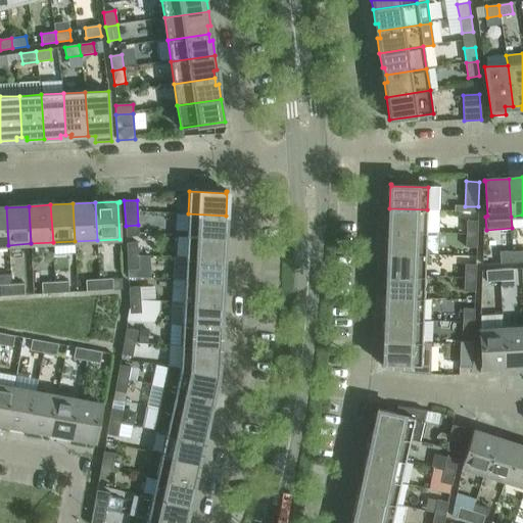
[(6,207),(0,207),(0,245),(8,245),(6,207)]
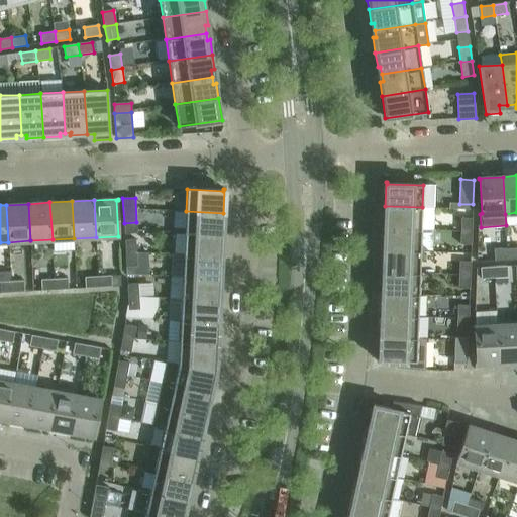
[(385,206),(384,228),(421,229),(422,207),(385,206)]
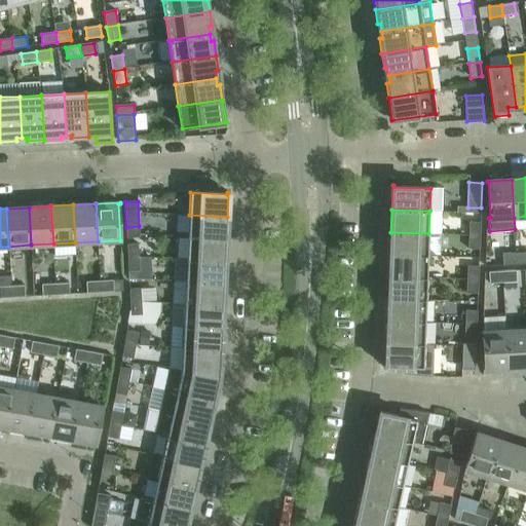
[(189,215),(188,237),(226,239),(227,217),(189,215)]
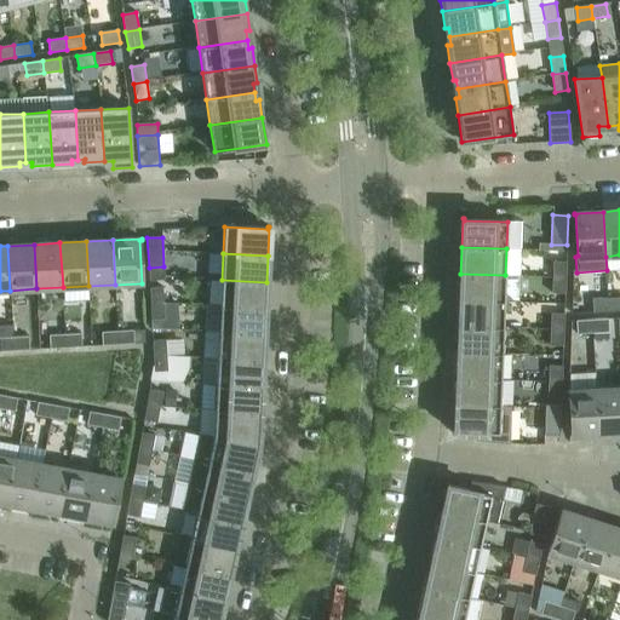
[(552,262),(552,277),(566,279),(566,262),(552,262)]
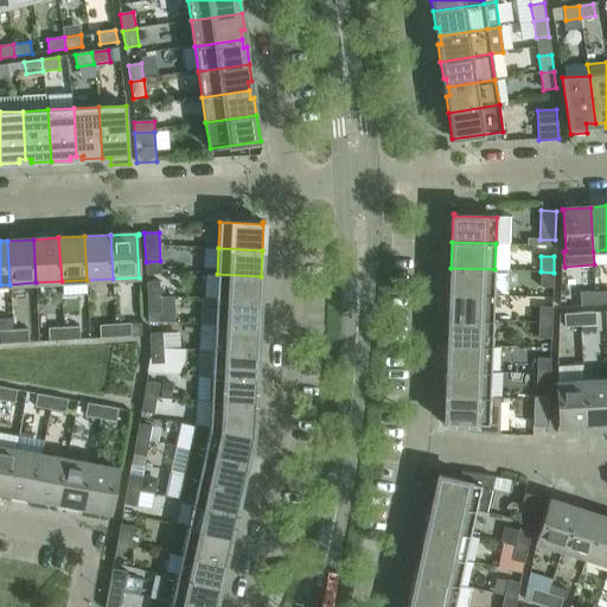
[(160,261),(146,262),(146,275),(161,274),(160,261)]
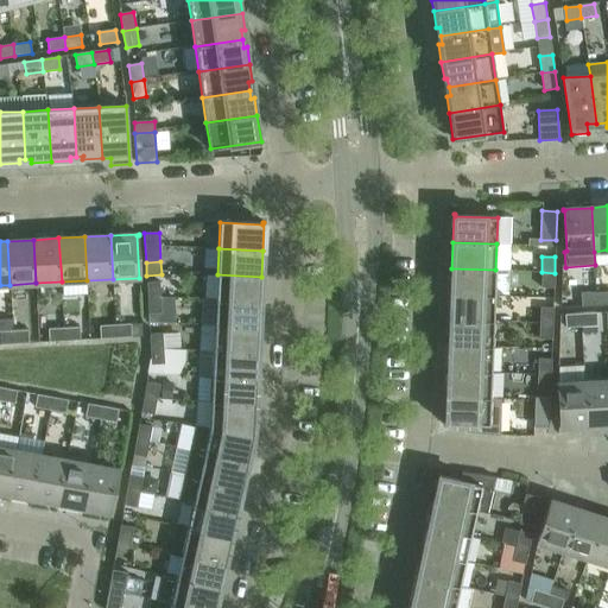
[(451,268),(450,293),(494,296),(495,270),(451,268)]
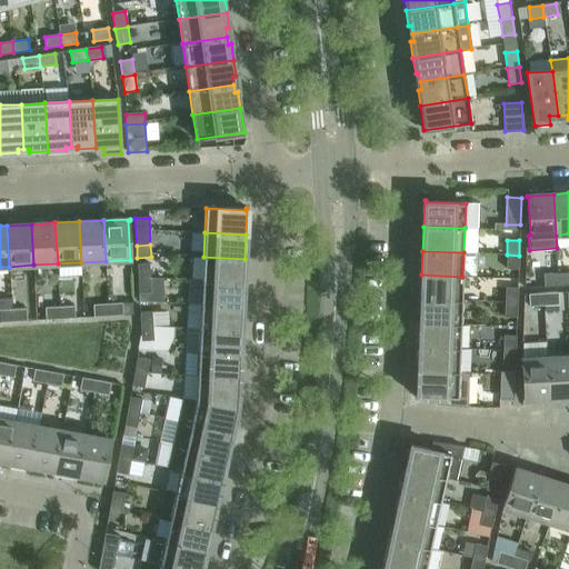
[(519,256),(507,255),(506,269),(518,270),(519,256)]
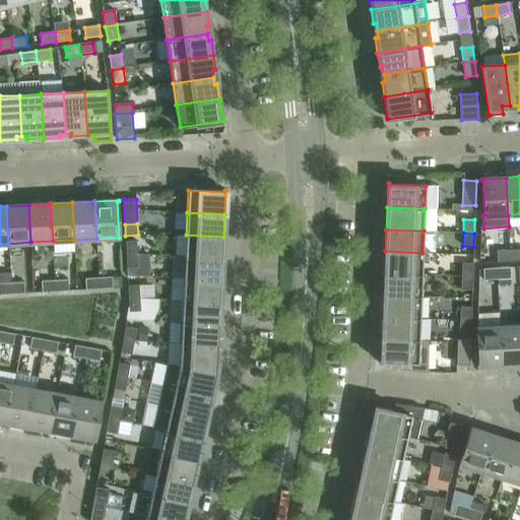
[(186,235),(185,257),(222,258),(223,237),(186,235)]
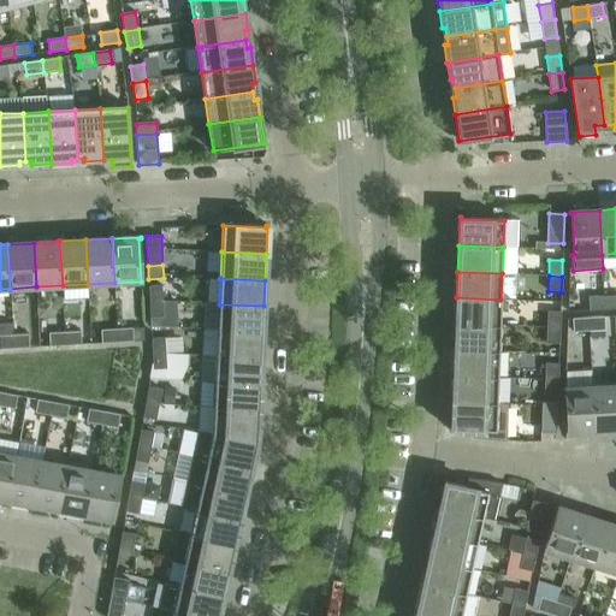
[(149,286),(149,302),(163,301),(163,285),(149,286)]
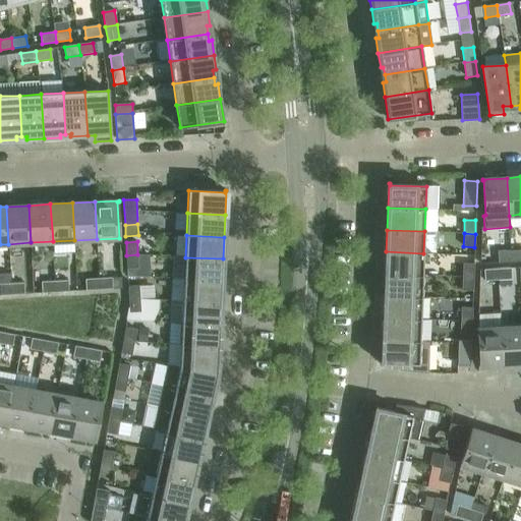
[(520,249),(511,250),(512,263),(520,261),(520,249)]
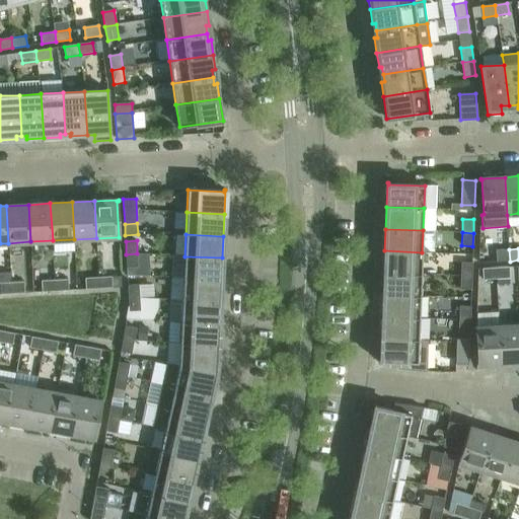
[(510,262),(509,249),(496,250),(496,262),(510,262)]
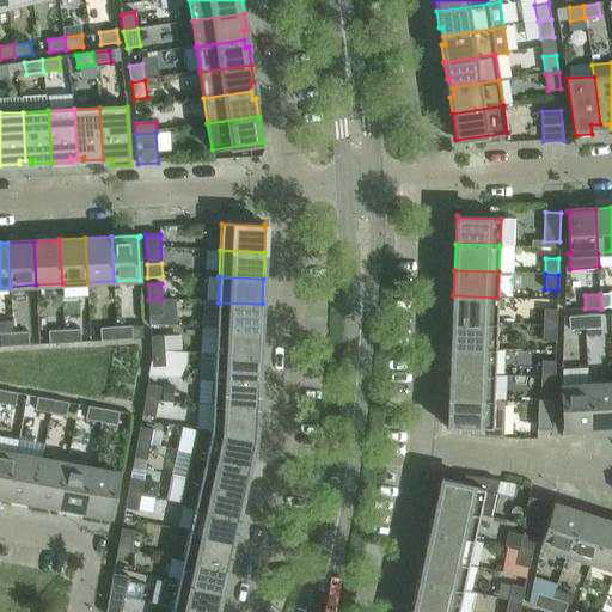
[(453,295),(452,322),(496,323),(497,298),(453,295)]
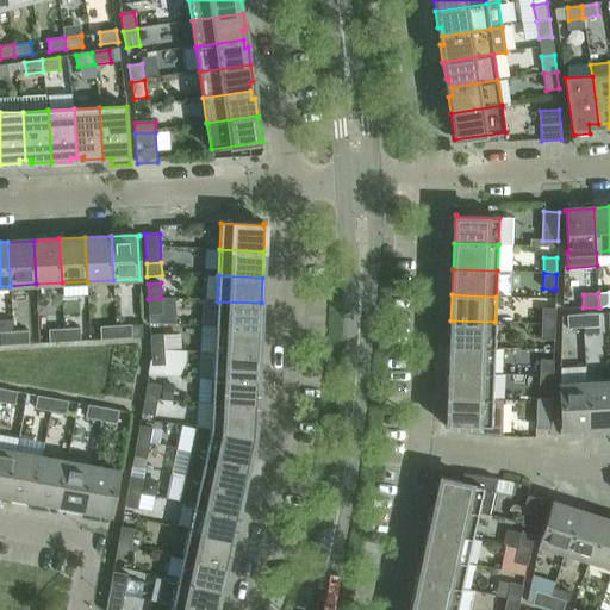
[(161,298),(148,299),(149,315),(162,313),(161,298)]
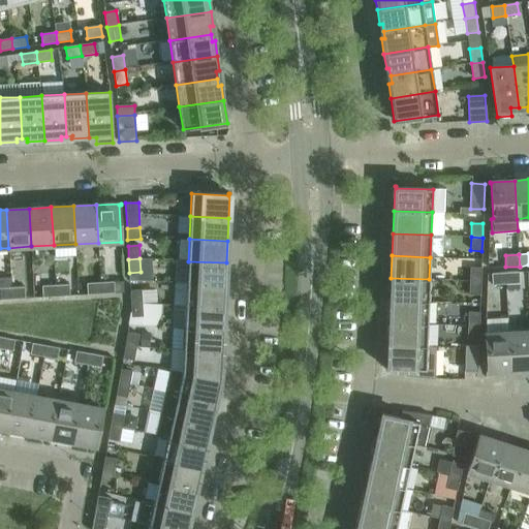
[(188,261),(187,283),(225,285),(226,262),(188,261)]
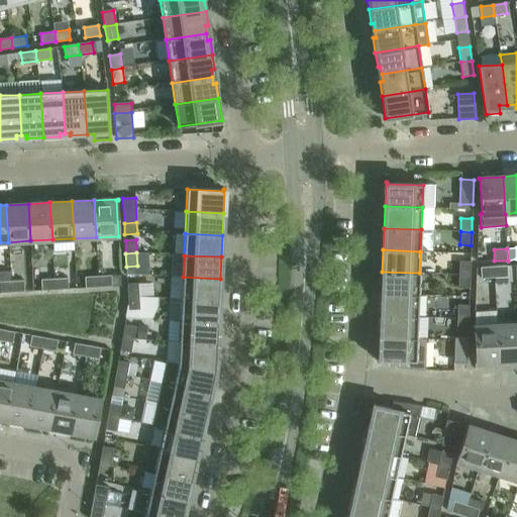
[(459,262),(458,275),(470,275),(471,262),(459,262)]
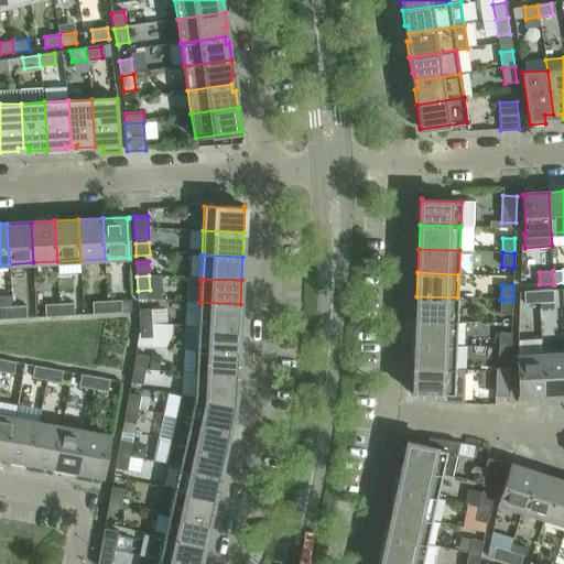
[(553,290),(539,291),(539,303),(553,302),(553,290)]
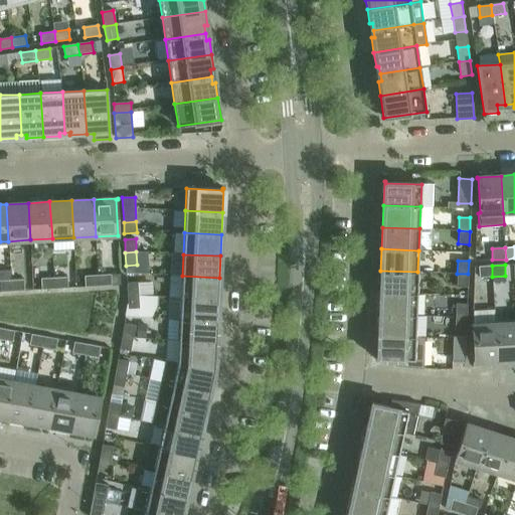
[(492,277),(492,266),(478,267),(479,278),(492,277)]
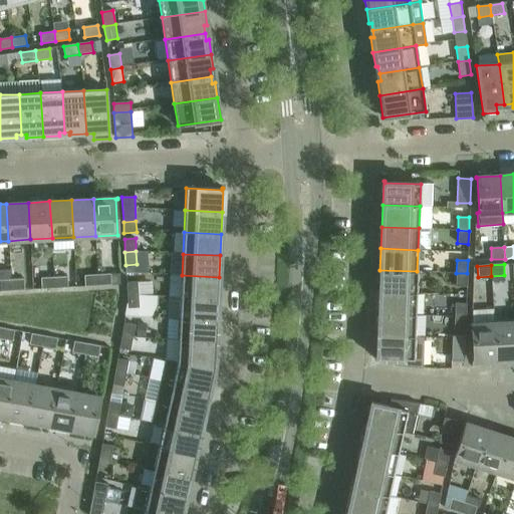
[(379,270),(379,292),(417,293),(417,271),(379,270)]
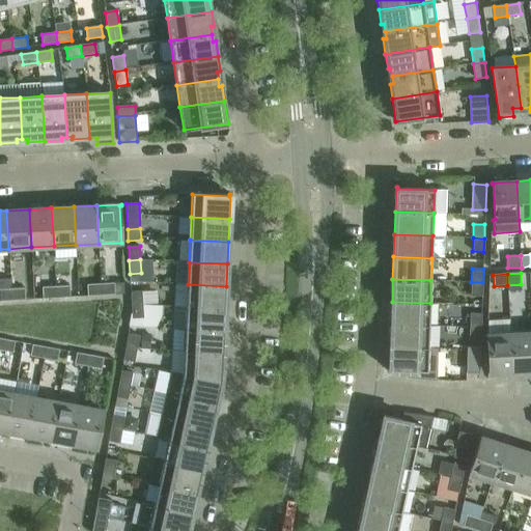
[(124,282),(114,283),(115,295),(124,294),(124,282)]
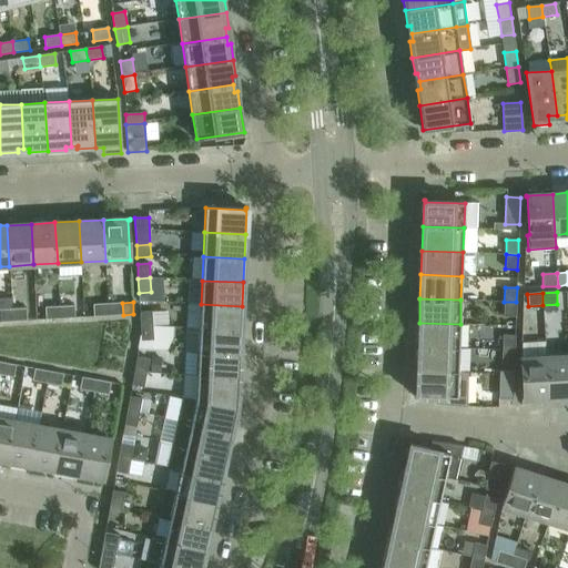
[(516,302),(504,302),(504,316),(516,316),(516,302)]
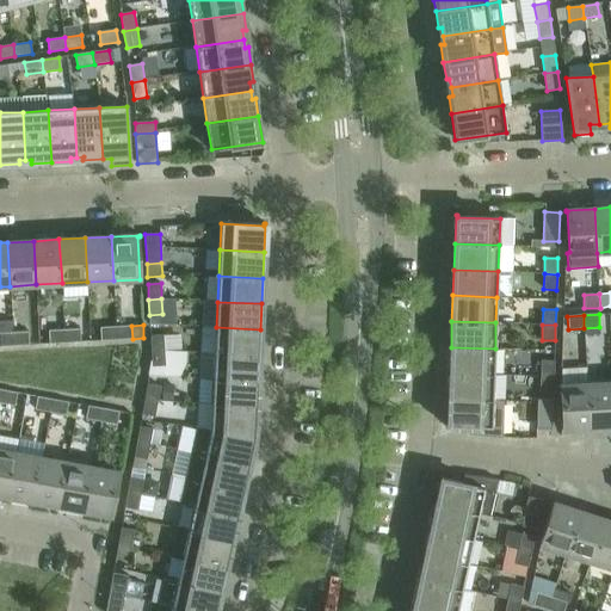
[(131,326),(116,327),(117,340),(133,339),(131,326)]
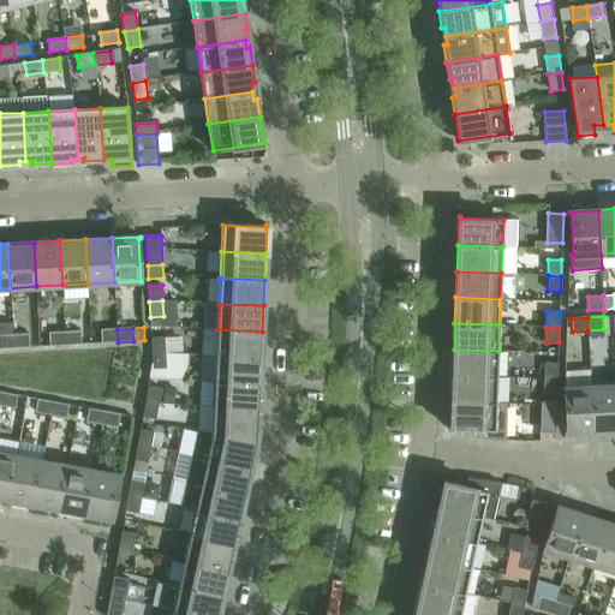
[(118,342),(117,329),(101,329),(101,342),(118,342)]
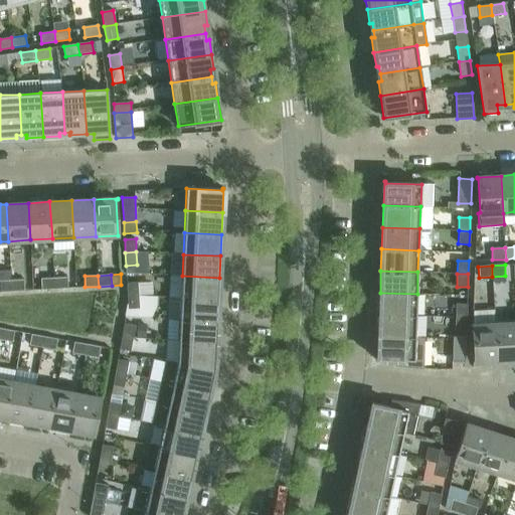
[(182,276),(181,298),(218,300),(219,278),(182,276)]
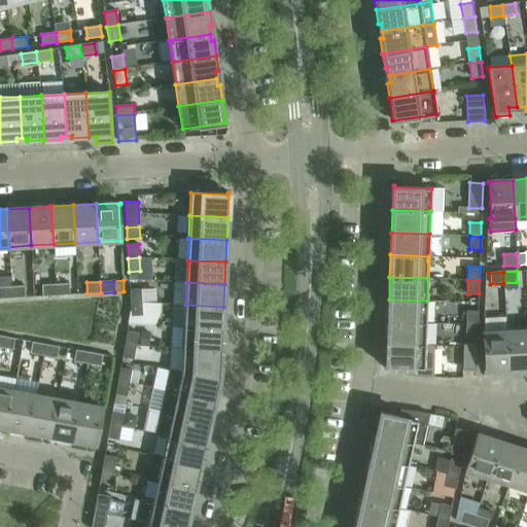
[(69,283),(56,284),(56,295),(70,294),(69,283)]
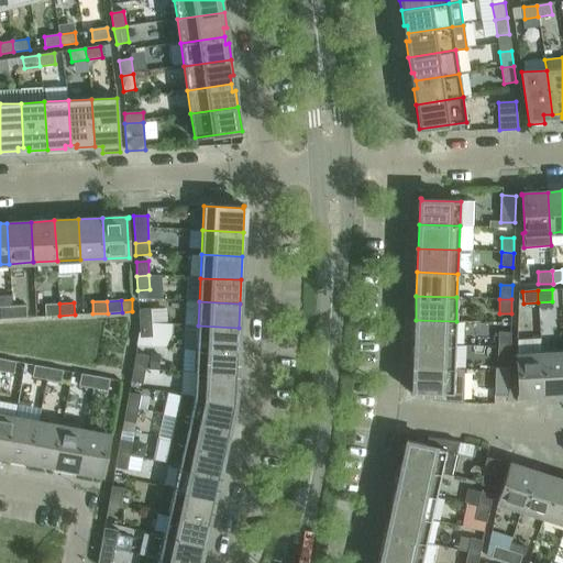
[(59,316),(59,304),(45,305),(45,317),(59,316)]
